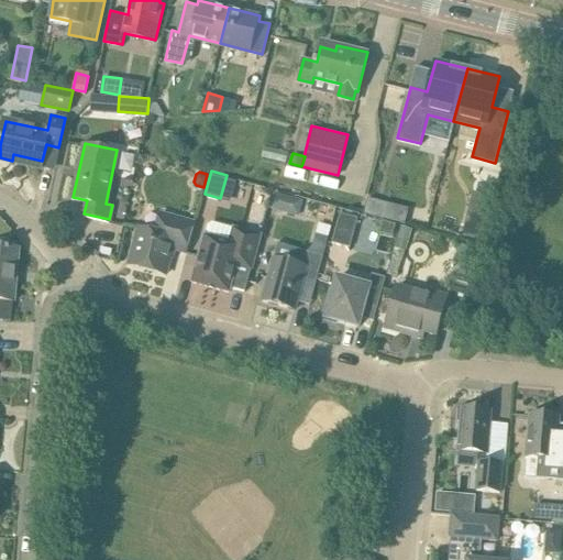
[(302,199),(274,190),(269,207),(298,215),(302,199)]
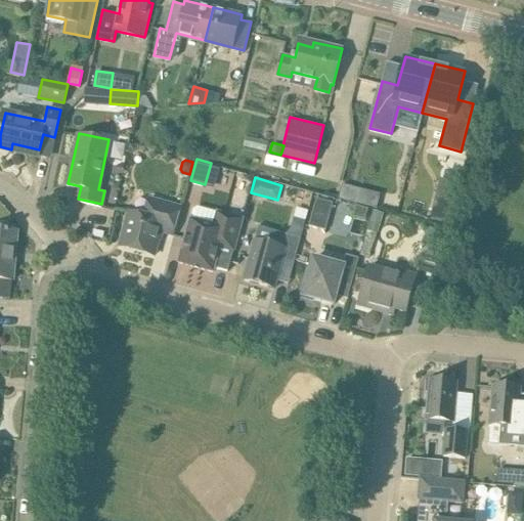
[(339,197),(358,202),(362,188),(342,183),(339,197)]
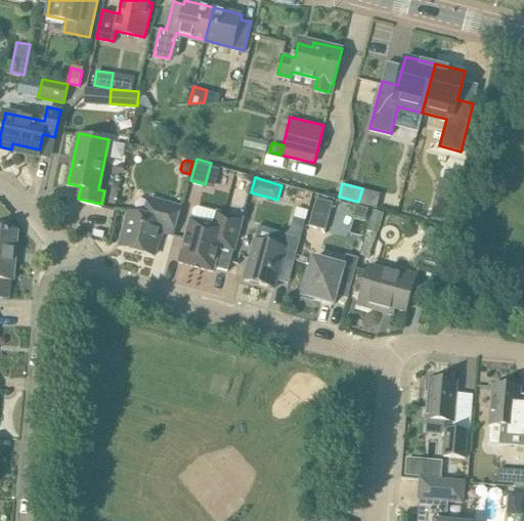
[(155,253),(161,229),(174,233),(182,205),(149,196),(144,214),(130,210),(121,244),(155,253)]
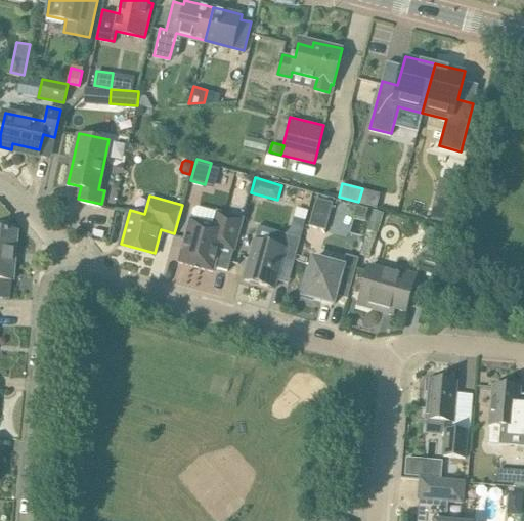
[(316,197),(308,224),(325,228),(333,202),(316,197)]
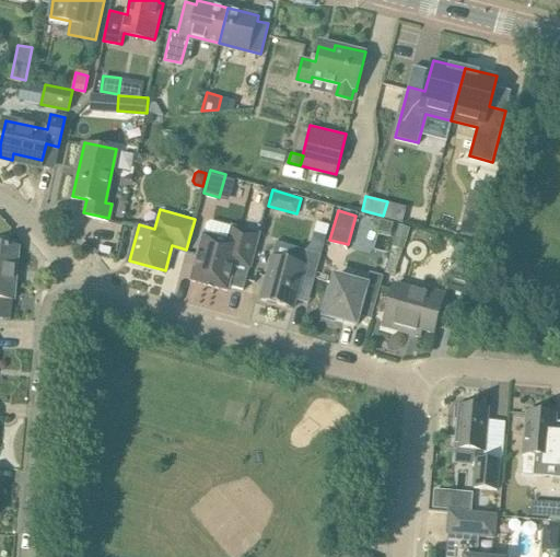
[(479,216),(465,211),(459,233),(474,236),(479,216)]
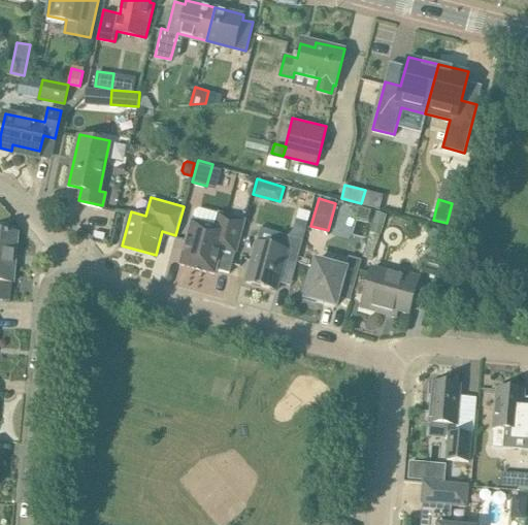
[(188,238),(180,262),(215,271),(216,267),(222,247),(235,251),(244,219),(226,214),(220,211),(219,212),(199,206),(195,209),(193,220),(188,238)]
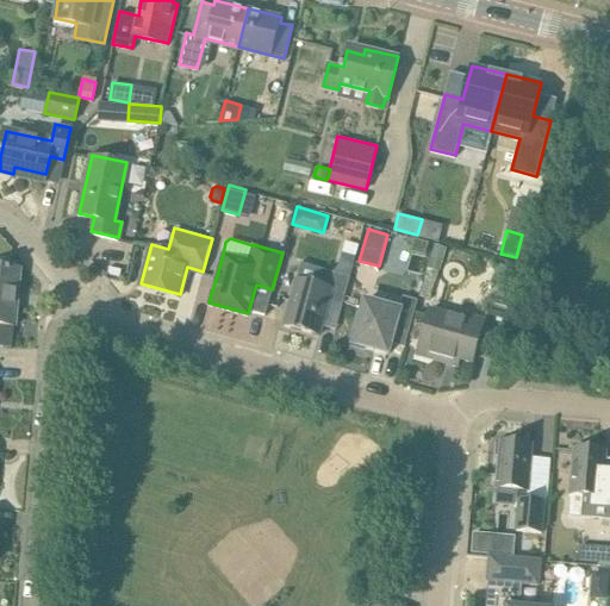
[(340,264),(352,268),(359,244),(346,241),(340,264)]
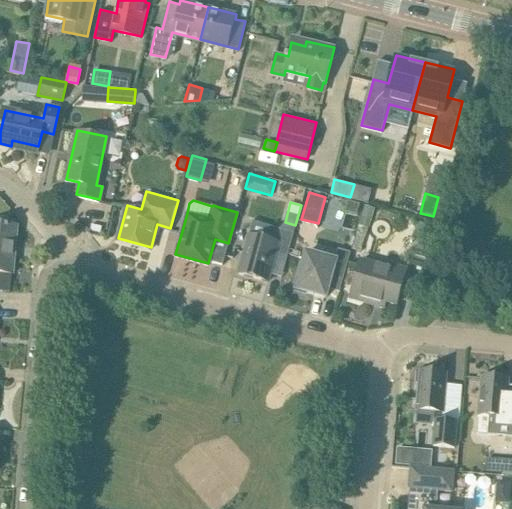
[(413,231),(427,240),(434,229),(420,220),(413,231)]
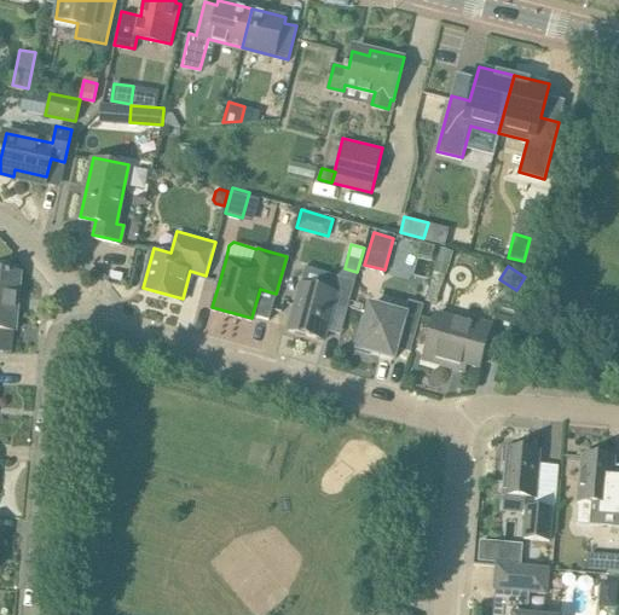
[(22,271),(0,268),(0,326),(1,328),(0,335),(0,348),(13,349),(15,329),(17,329),(22,271)]
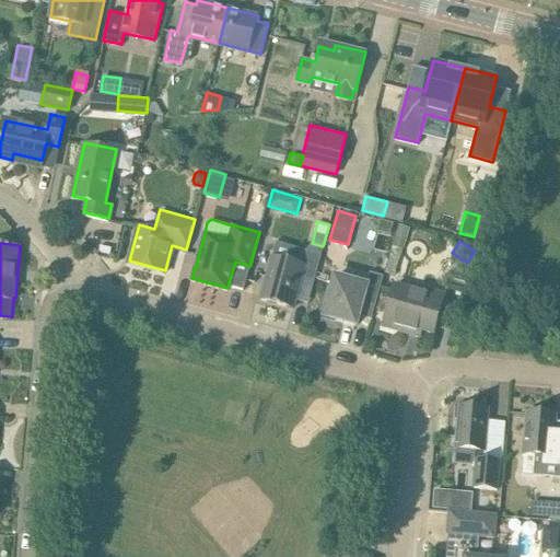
[(299,246),(294,260),(272,255),(261,297),(293,305),(302,276),(314,280),(322,252),(299,246)]
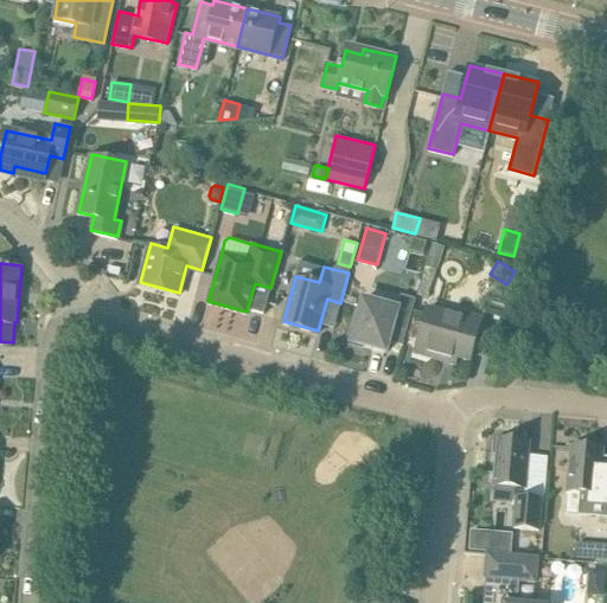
[(353,324),(356,327),(352,340),(387,350),(394,322),(408,326),(416,296),(401,293),(397,307),(364,297),(359,313),(356,314),(353,324)]
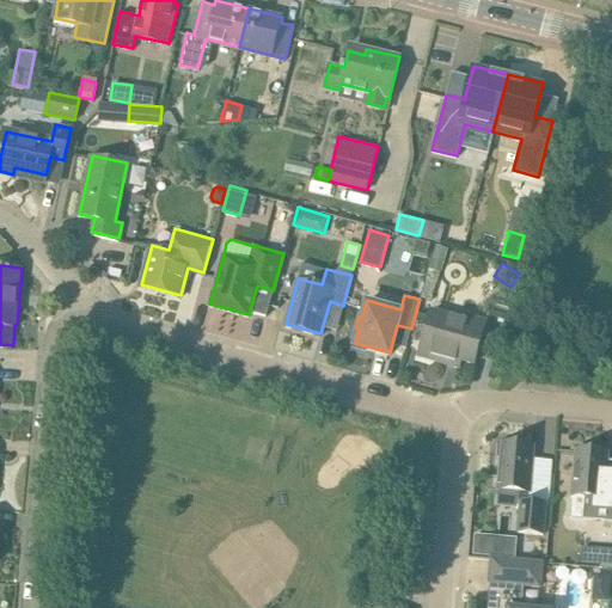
[(475,362),(487,320),(467,314),(466,318),(432,308),(420,354),(459,366),(460,358),(475,362)]
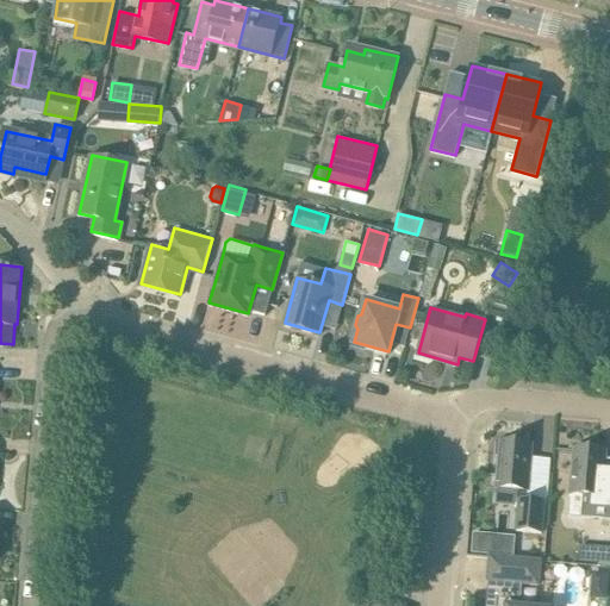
[(516,529),(541,530),(545,500),(528,498),(531,443),(515,442),(510,437),(500,436),(497,439),(496,453),(499,457),(497,486),(517,487),(516,499),(520,499),(516,529)]
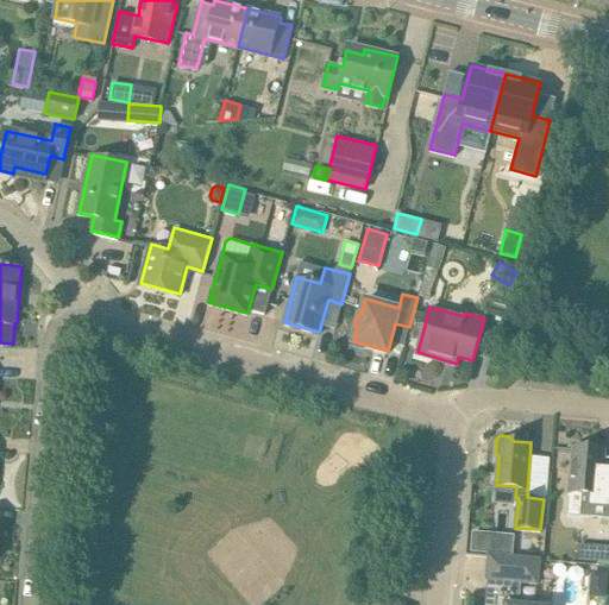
[(578,514),(588,514),(608,515),(608,455),(604,455),(604,448),(592,447),(590,443),(582,443),(579,447),(573,446),(570,491),(581,492),(578,514)]
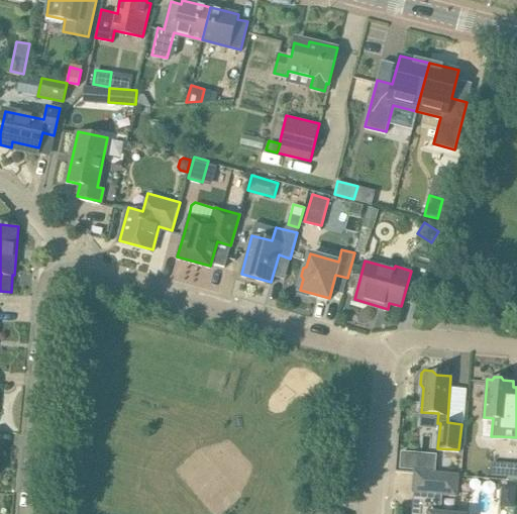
[(434,472),(436,454),(401,451),(400,469),(416,471),(434,472)]
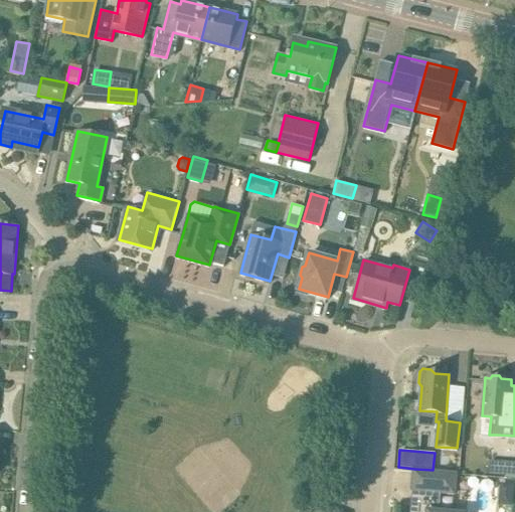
[(514,461),(506,460),(505,474),(514,474),(514,461)]
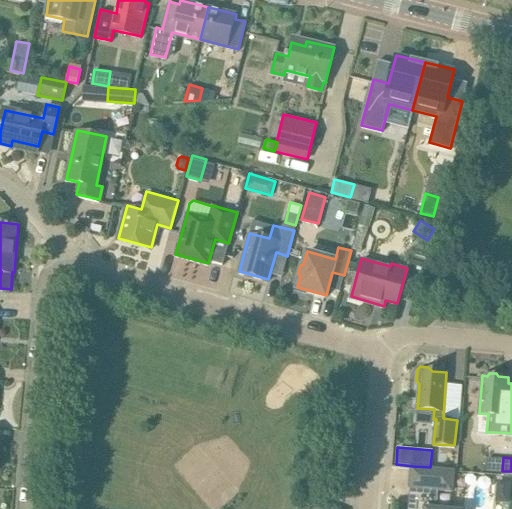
[(438,504),(439,488),(452,489),(453,469),(433,467),(412,466),(407,508),(447,508),(448,505),(438,504)]
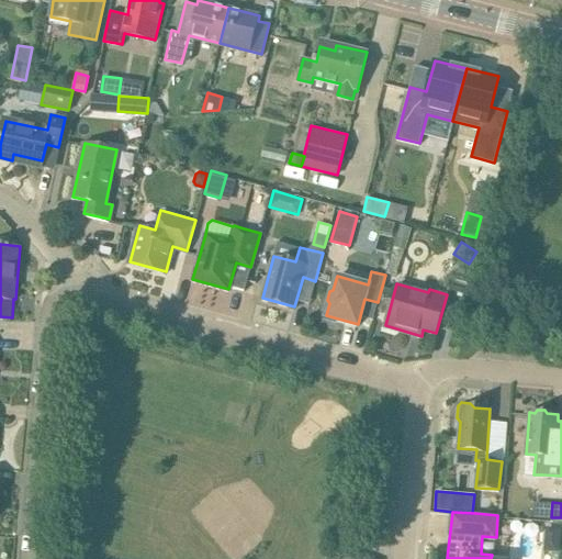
[(546,526),(543,550),(559,551),(561,527),(546,526)]
